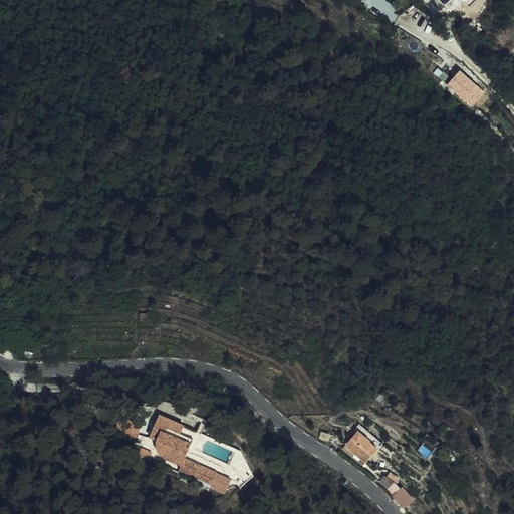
[(459,71),(446,85),(473,109),(486,94),(459,71)]
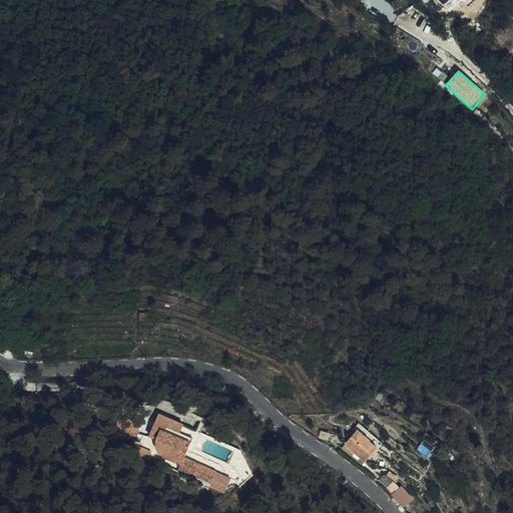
[(357,162),(348,157),(344,164),(354,169),(357,162)]
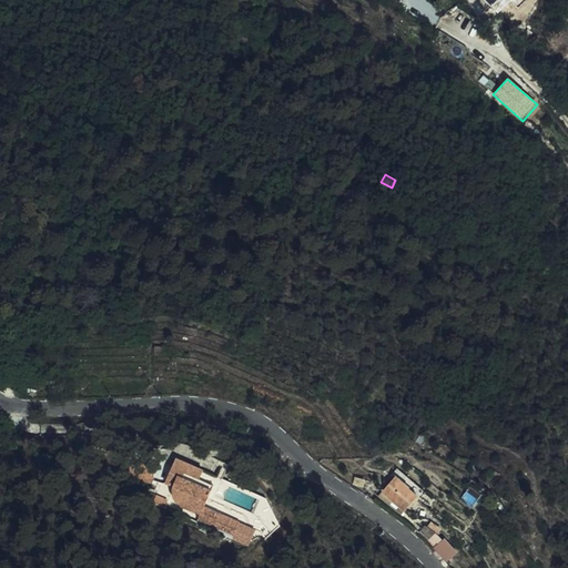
[(164,346),(154,346),(154,356),(164,355),(164,346)]
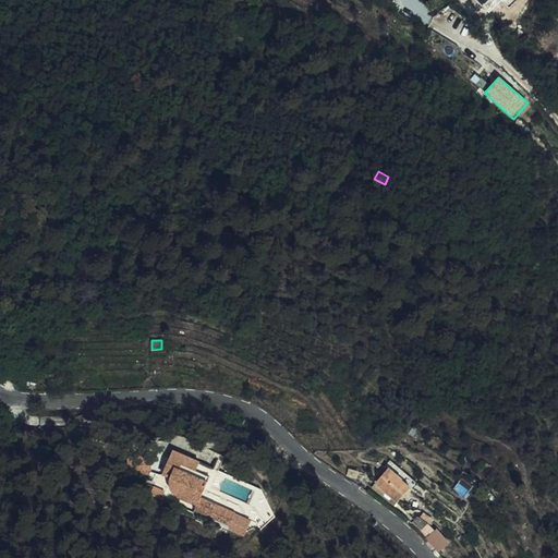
[(201,495),(211,473),(166,450),(154,472),(162,476),(161,485),(166,496),(186,506),(184,510),(227,532),(237,512),(201,495)]
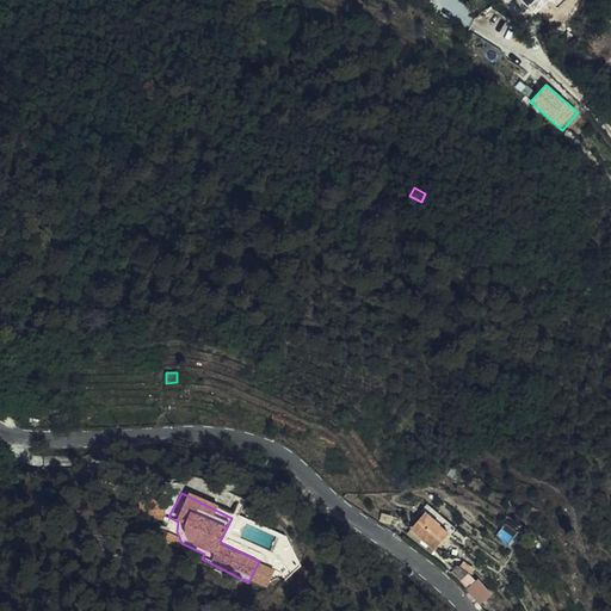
[(423,513),(409,532),(433,550),(448,532),(423,513)]
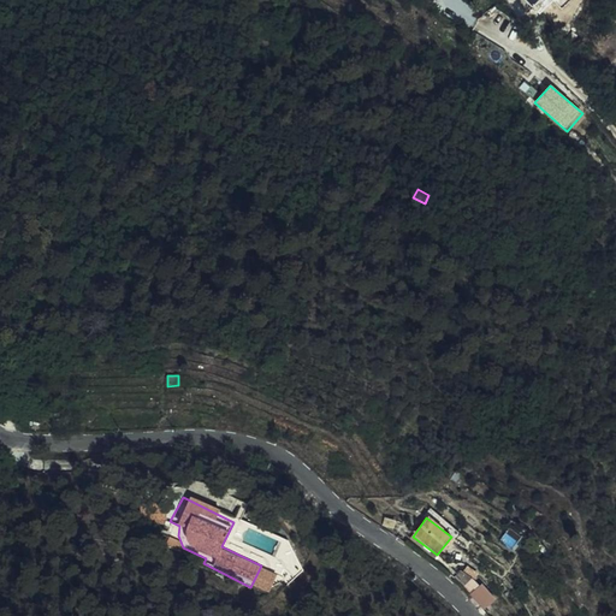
[(486,609),(498,597),(484,581),(472,593),(486,609)]
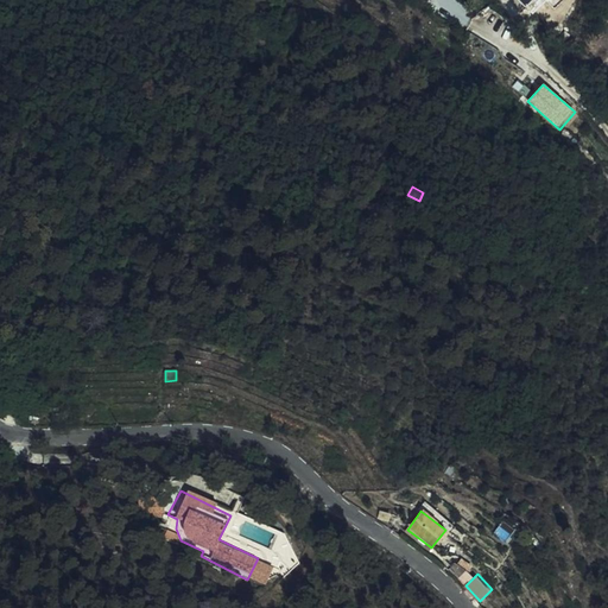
All buildings are outlined.
